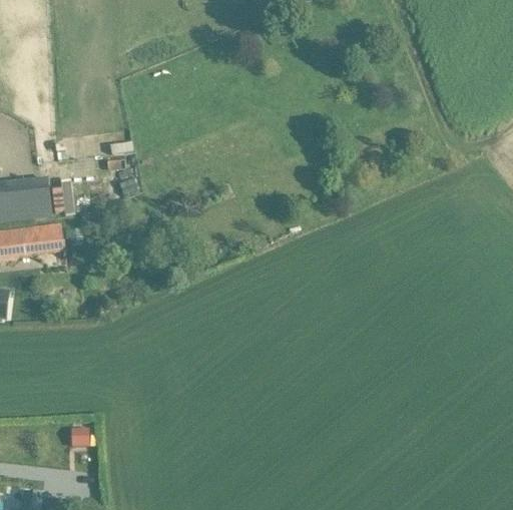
[(110,158),(116,193),(136,189),(130,155),(110,158)]
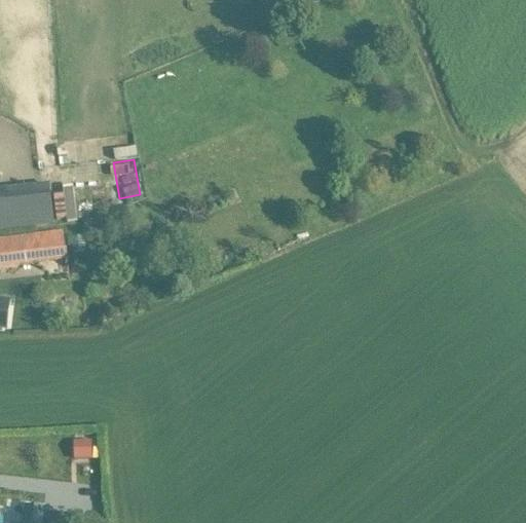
[(0,198),(0,227),(53,222),(49,182),(4,187),(5,198),(0,198)]
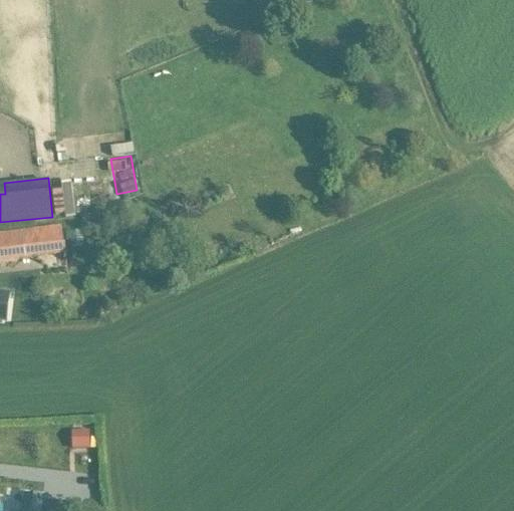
[(52,189),(55,213),(64,212),(65,215),(75,214),(71,182),(61,183),(62,188),(52,189)]
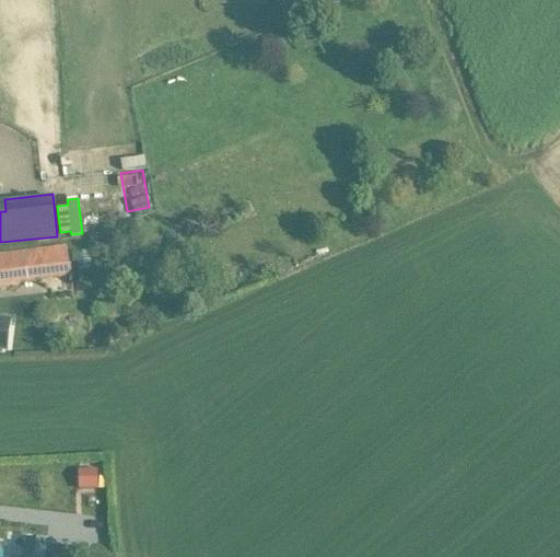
[(0,251),(0,281),(71,274),(67,243),(0,251)]
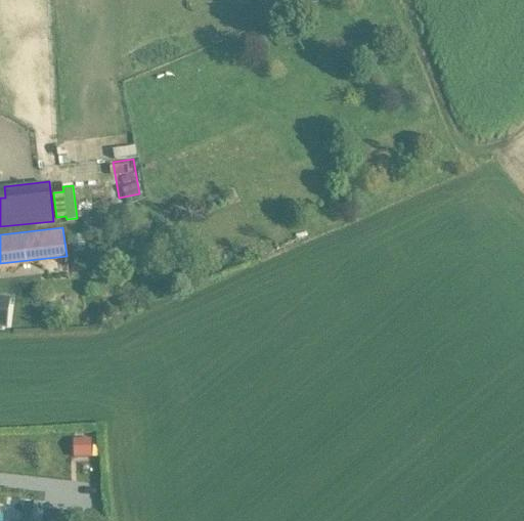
[(91,440),(76,440),(76,456),(91,454),(91,440)]
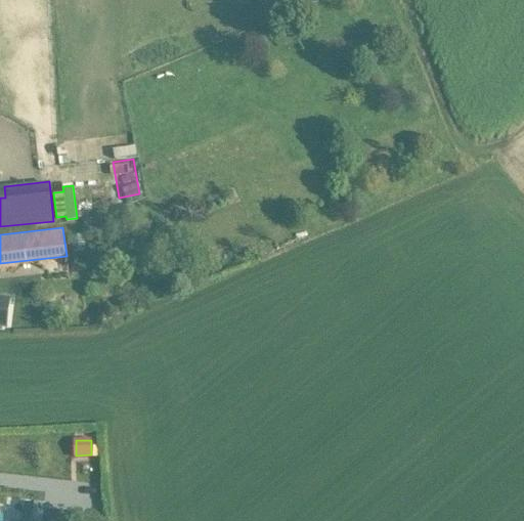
[(27,501),(25,520),(43,520),(45,503),(27,501)]
